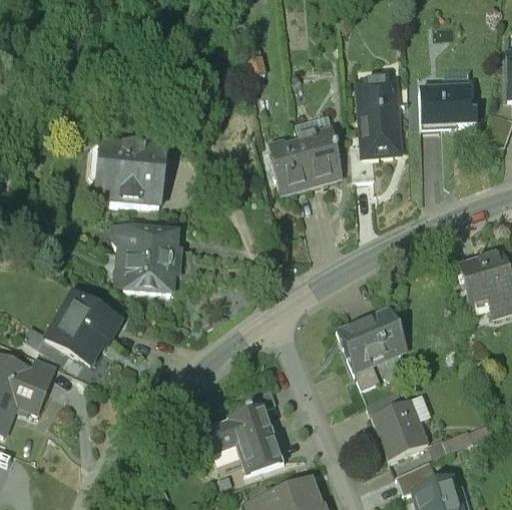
[(392,86),(356,89),(360,135),(362,158),(373,157),(399,155),(392,86)]
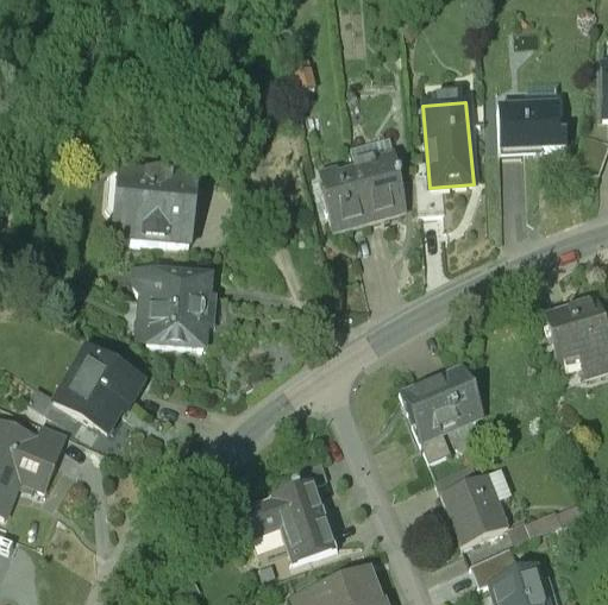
[(559,112),(499,114),(501,153),(568,150),(566,138),(561,138),(559,112)]
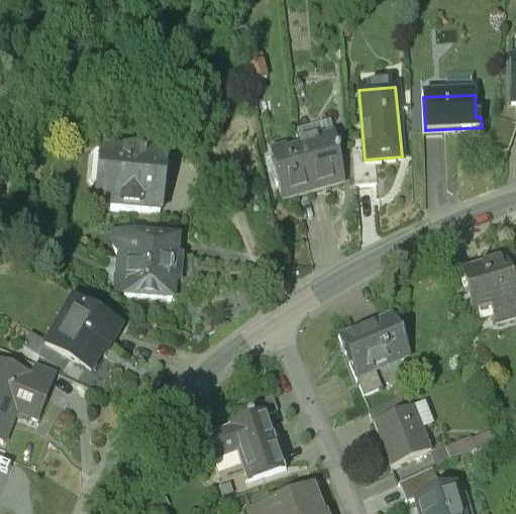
[(365,160),(363,136),(350,137),(355,181),(378,179),(376,159),(365,160)]
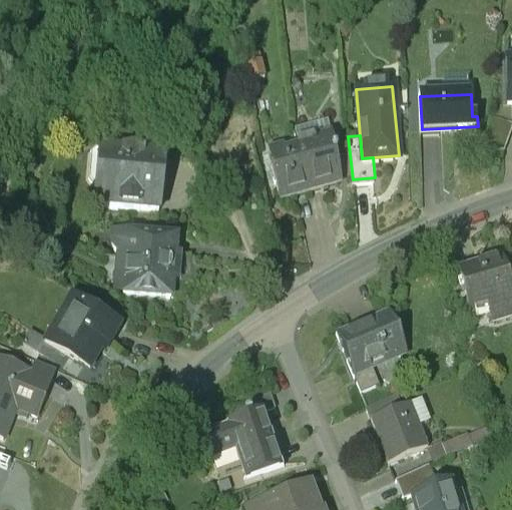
[(332,138),(315,143),(315,146),(299,150),(309,188),(341,179),(338,169),(340,168),(332,138)]
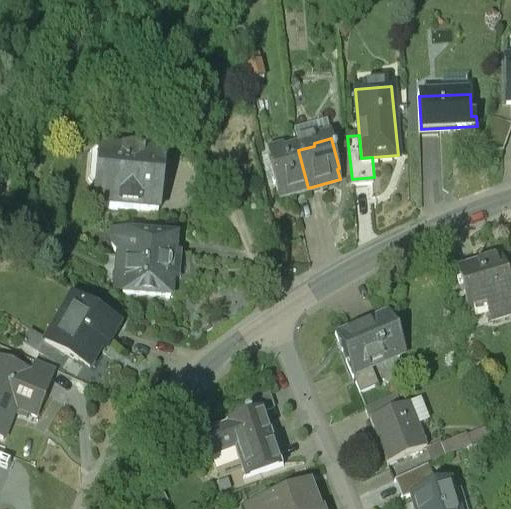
[(166,148),(102,142),(102,143),(102,146),(108,146),(106,169),(99,173),(99,176),(97,198),(161,204),(163,178),(158,177),(160,151),(166,151),(166,148)]
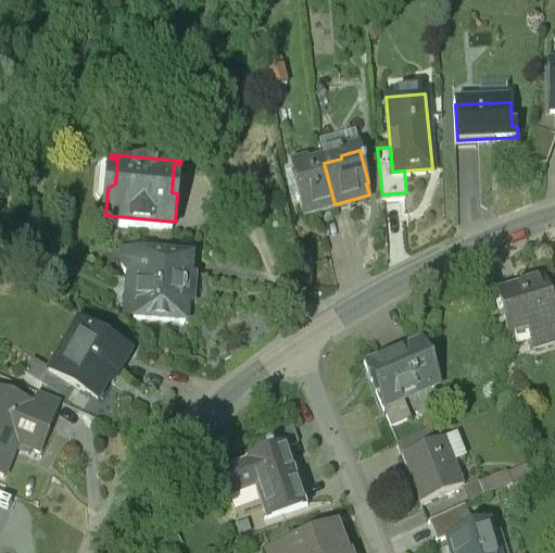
[(111,155),(105,155),(100,160),(98,185),(102,190),(108,191),(108,188),(115,184),(117,159),(111,159),(111,155)]
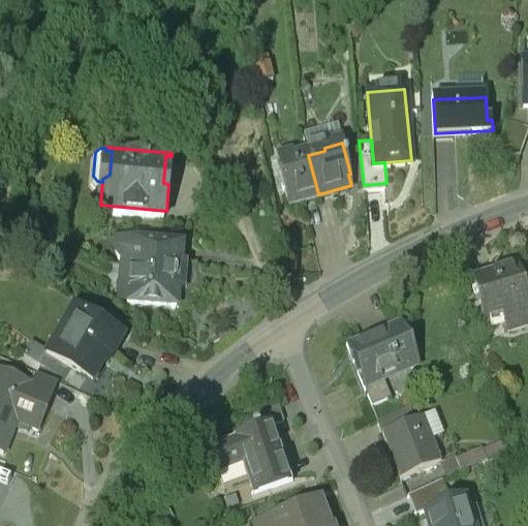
[(318,194),(308,155),(293,159),(292,156),(279,159),(282,173),(281,173),(284,187),(286,187),(289,202),(318,194)]
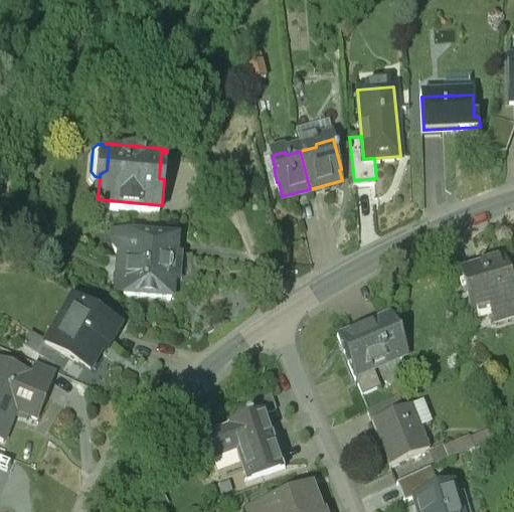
[(123,244),(129,248),(125,287),(172,292),(178,231),(115,225),(115,232),(118,239),(123,244)]
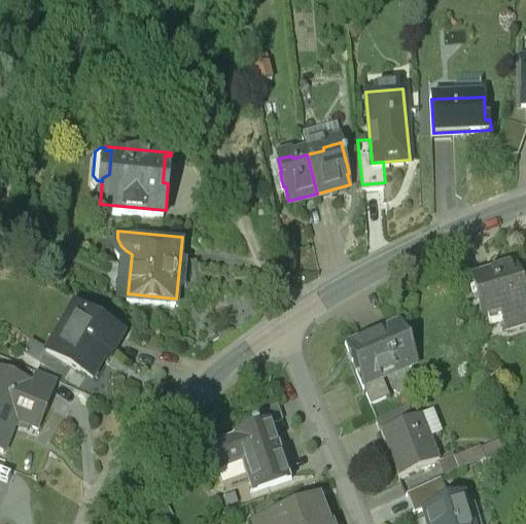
[(525,304),(514,260),(489,268),(490,271),(472,276),(486,325),(504,320),(505,326),(525,320),(525,304)]
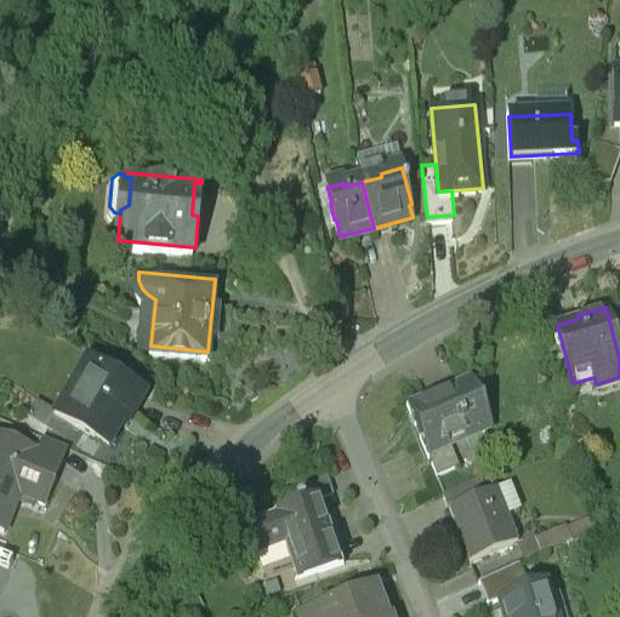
[(108,446),(129,412),(132,415),(148,388),(83,352),(47,411),(108,446)]
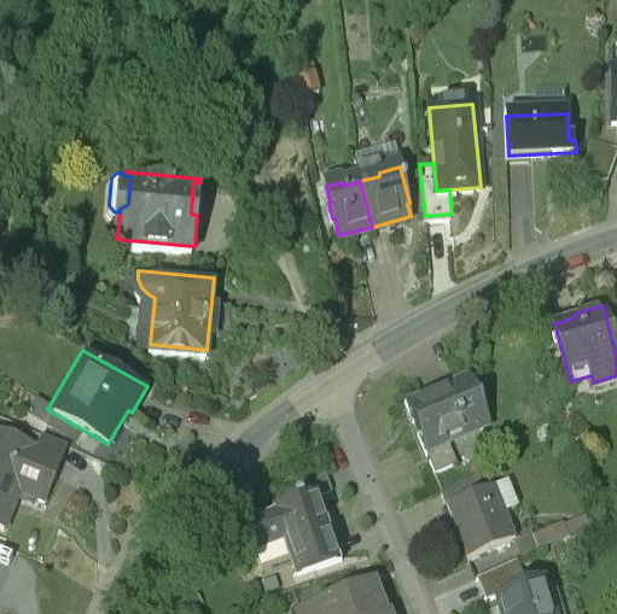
[(463,376),(429,391),(423,387),(405,396),(428,449),(429,449),(448,440),(449,440),(446,431),(479,416),(463,376)]
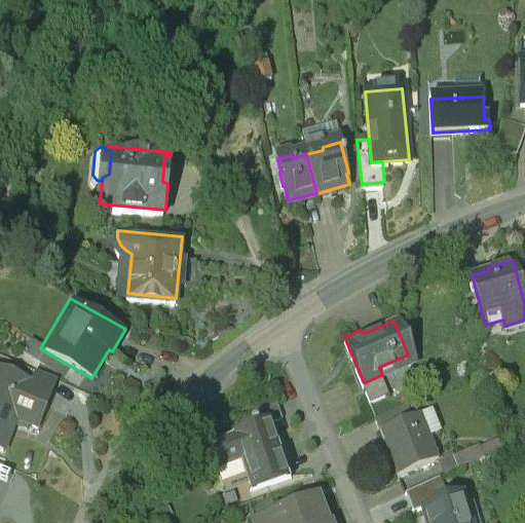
[(16,422),(38,431),(51,389),(0,369),(0,449),(6,452),(16,422)]
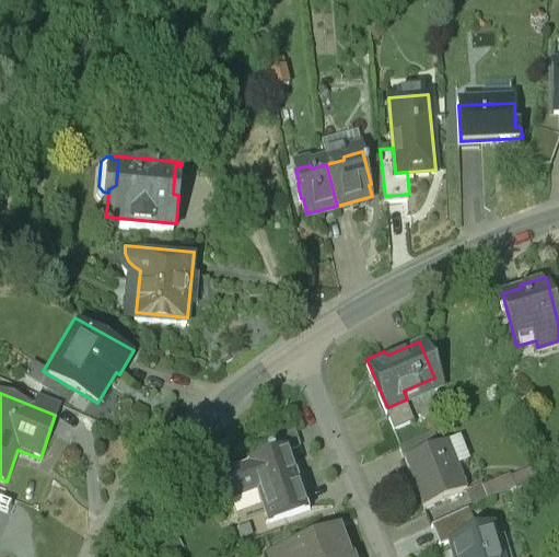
[(60,403),(38,394),(33,407),(55,415),(60,403)]
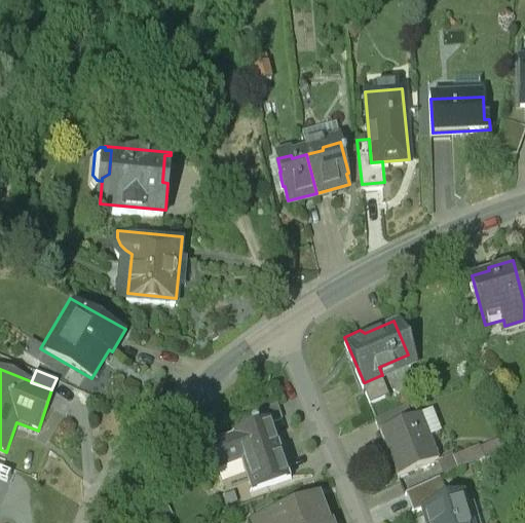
[(381,375),(365,382),(371,397),(387,389),(381,375)]
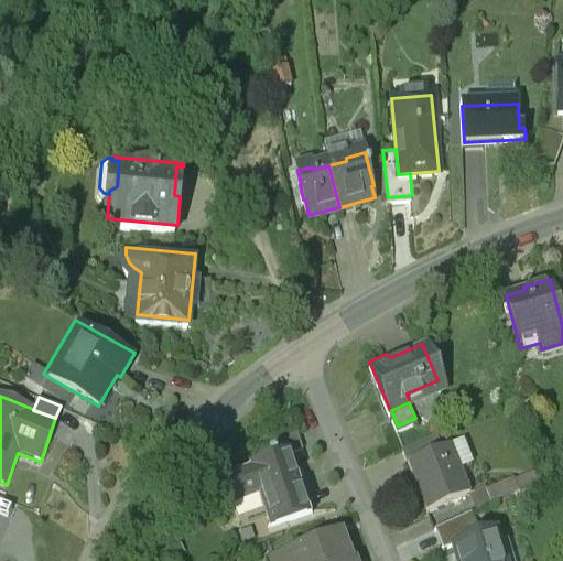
[(298,427),(271,435),(277,450),(277,449),(278,450),(290,446),(303,442),(298,427)]
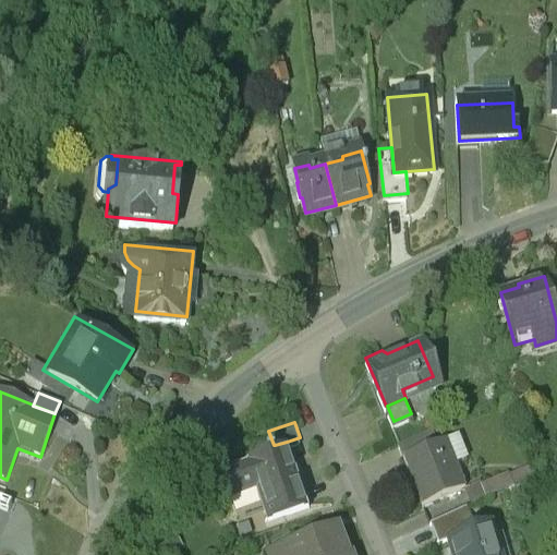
[(431,424),(399,437),(406,453),(438,441),(431,424)]
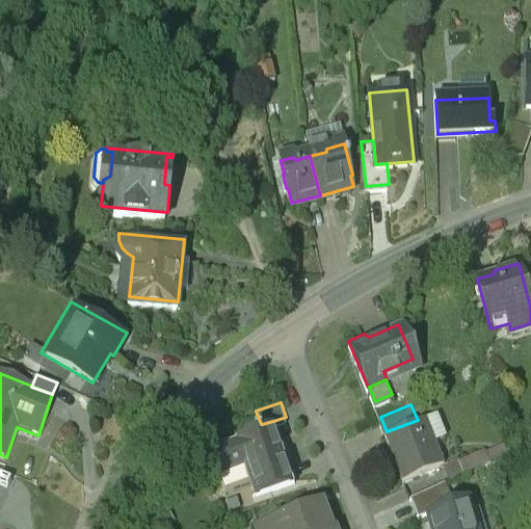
[(387,431),(385,432),(402,478),(443,463),(425,417),(418,420),(387,431)]
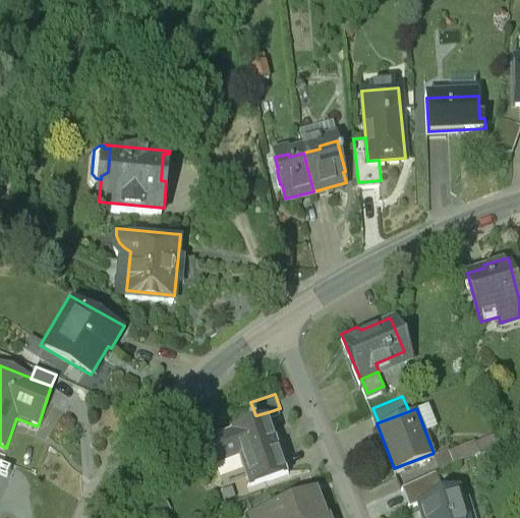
[(255,415),(249,417),(249,418),(231,424),(231,426),(208,435),(215,455),(241,447),(252,479),(287,468),(268,412),(256,415),(255,414),(255,415)]
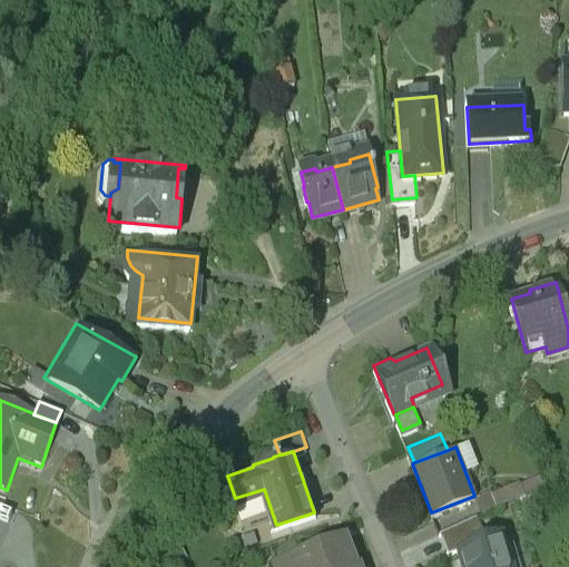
[(489,490),(474,496),(482,512),(546,485),(549,482),(546,472),(491,494),(489,490)]
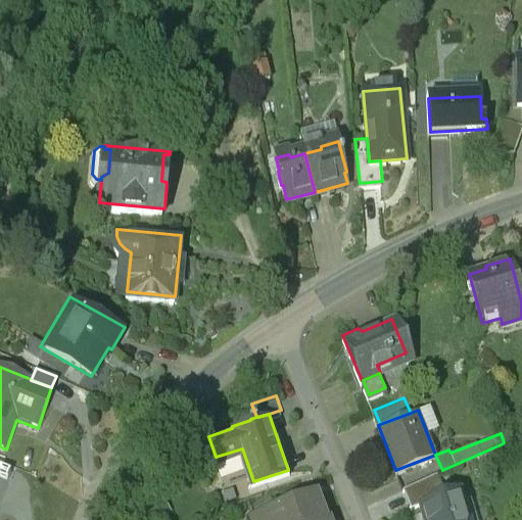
[(437,473),(402,486),(412,506),(421,503),(446,494),(437,473)]
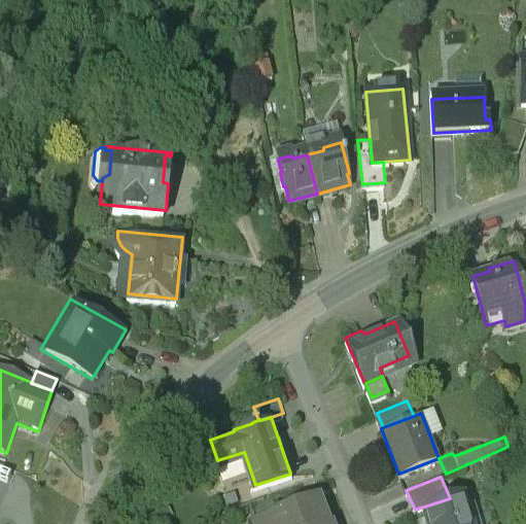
[(317,492),(254,516),(256,523),(331,523),(329,520),(328,520),(317,492)]
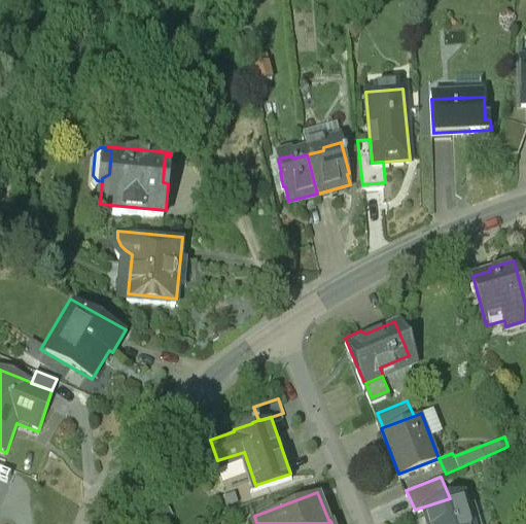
[(450,498),(424,507),(429,523),(431,523),(433,523),(479,523),(478,517),(469,519),(461,494),(450,498)]
